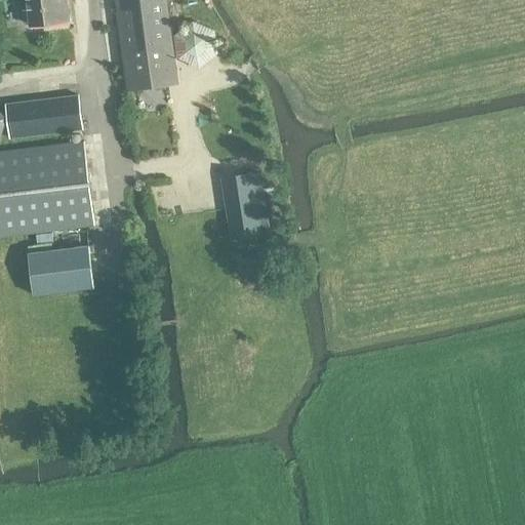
[(66,0),(26,0),(30,26),(70,21),(66,0)]
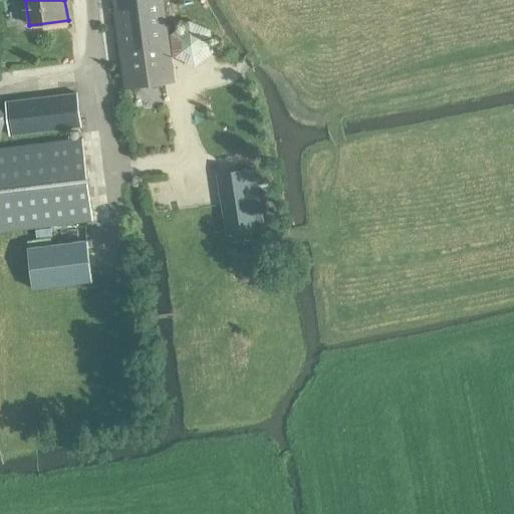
[(113,0),(125,89),(173,83),(162,0),(113,0)]
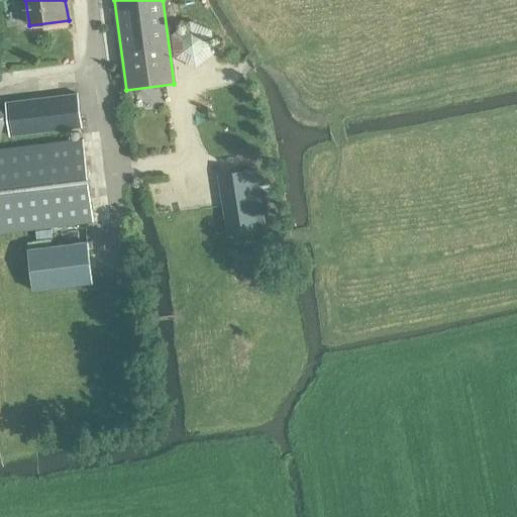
[(180,48),(191,67),(217,49),(197,16),(169,33),(179,49),(180,48)]
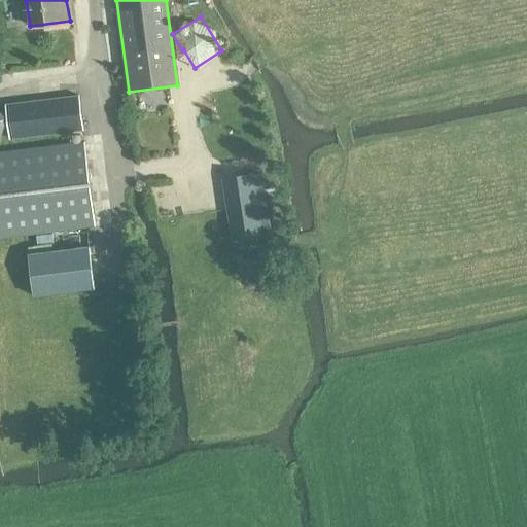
[(79,95),(39,100),(5,104),(9,139),(84,130),(79,95)]
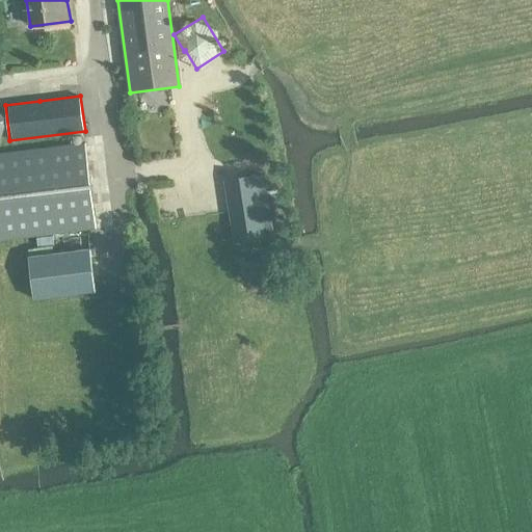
[(0,240),(98,229),(87,142),(0,152),(0,240)]
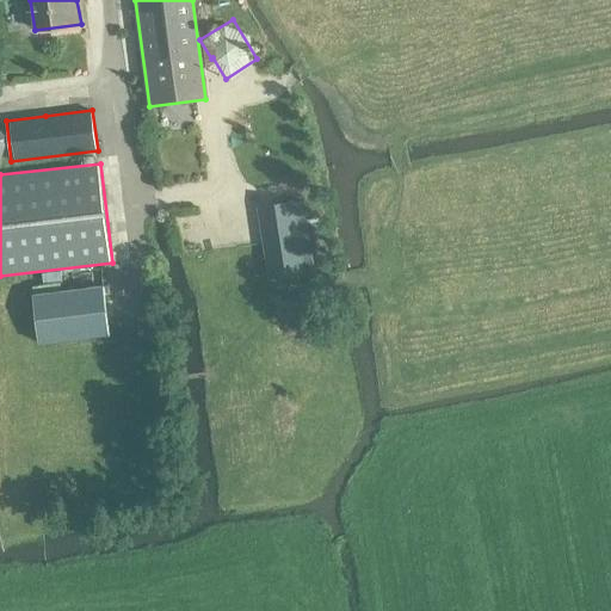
[(292,202),(259,207),(263,226),(270,278),(303,272),(313,271),(309,248),(300,250),(295,221),(295,217),(304,216),(302,201),(292,203),(292,202)]
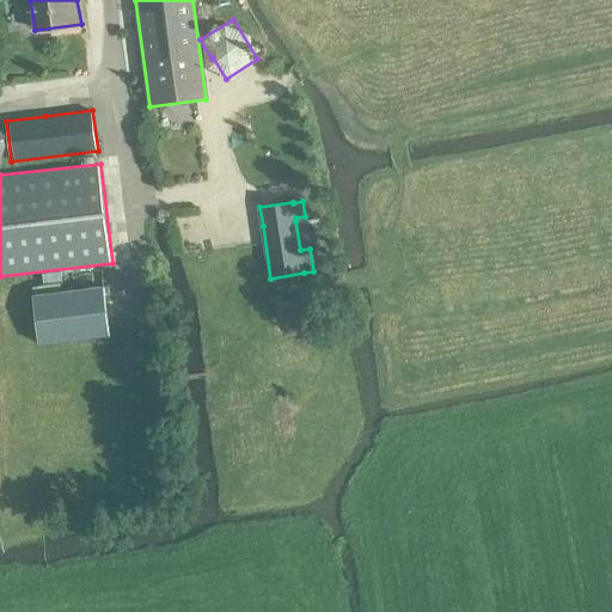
[(32,295),(38,346),(110,337),(104,287),(32,295)]
